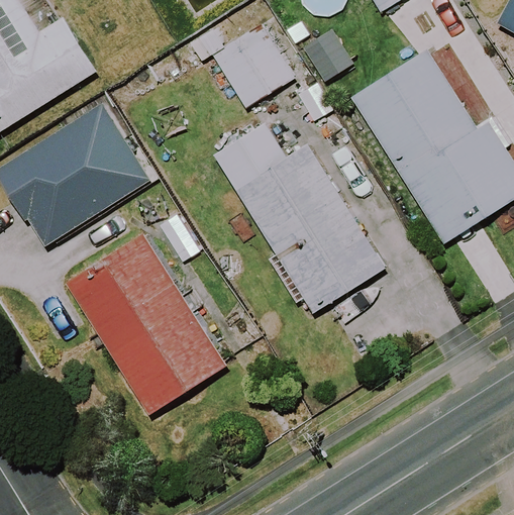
[(0,0),(0,134),(102,71),(70,19),(44,35),(21,0),(0,0)]
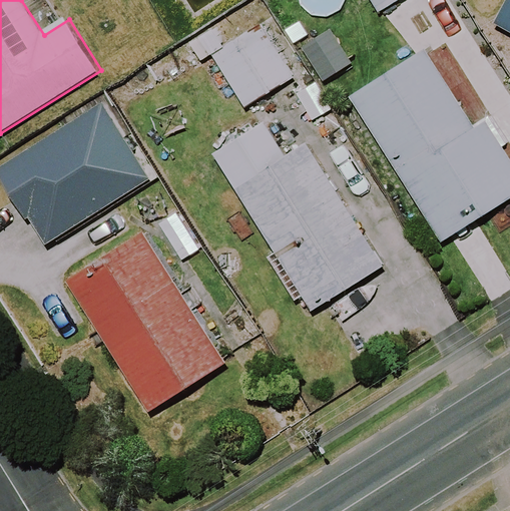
[(368,0),(378,14),(399,0),(368,0)]
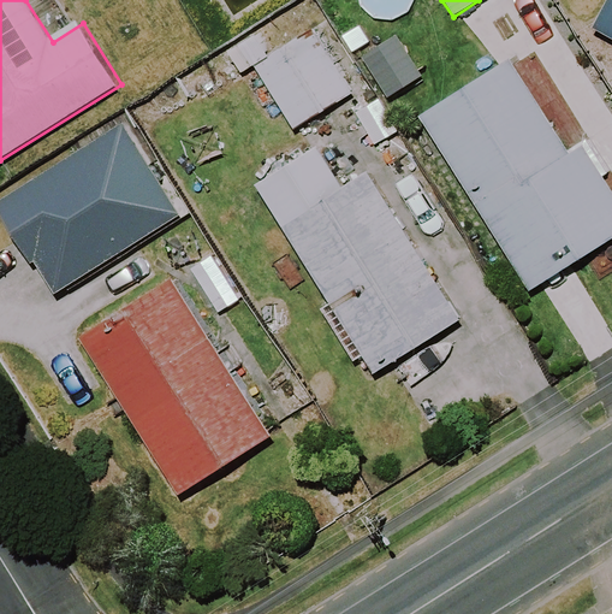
[(610,0),(594,25),(611,36),(611,0),(610,0)]
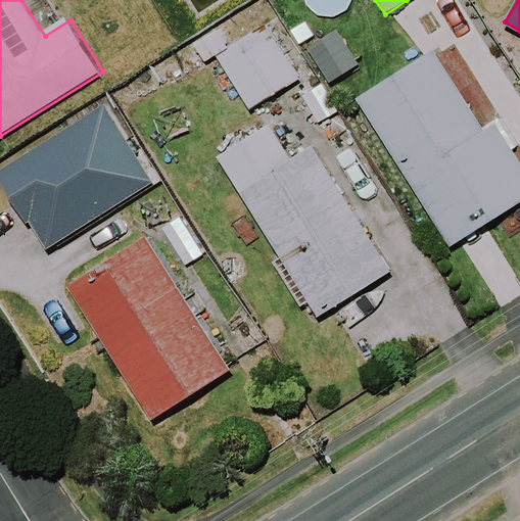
[(301,77),(267,21),(230,44),(220,28),(193,44),(204,63),(216,56),(249,109),(301,77)]
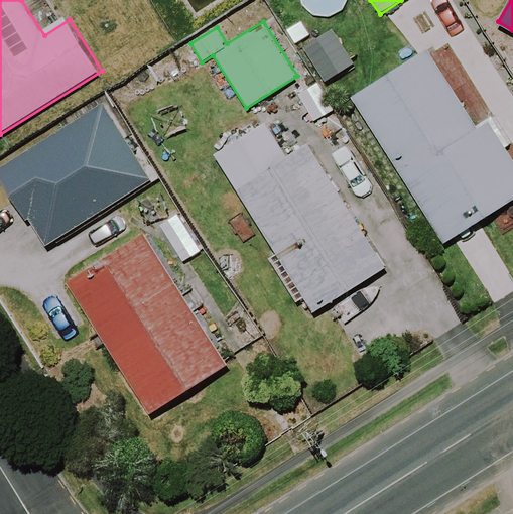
[(459,104),(424,51),(351,99),(443,243),(512,198),(512,148),(477,93),(459,104)]
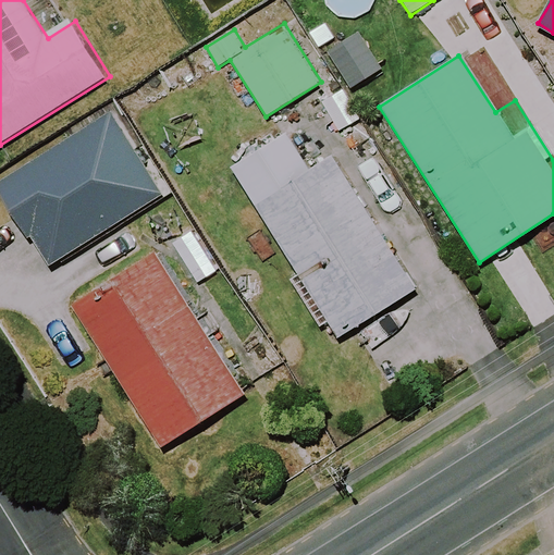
[(306,169),(282,132),(230,168),(298,271),(290,278),(332,342),(415,287),(327,155),(306,169)]
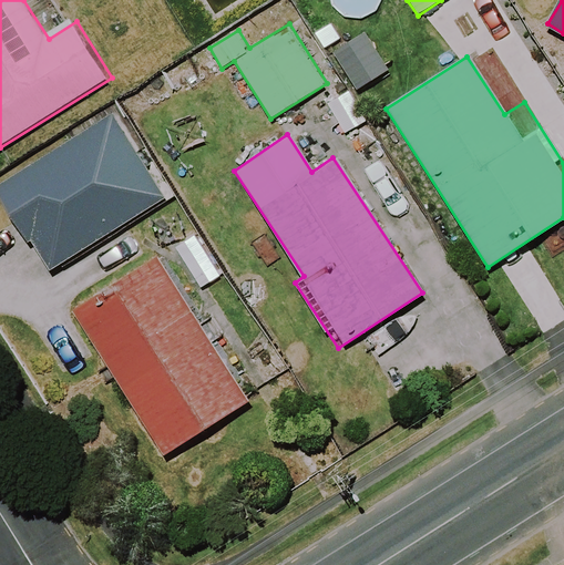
[(96,208),(64,154),(6,189),(38,243),(96,208)]
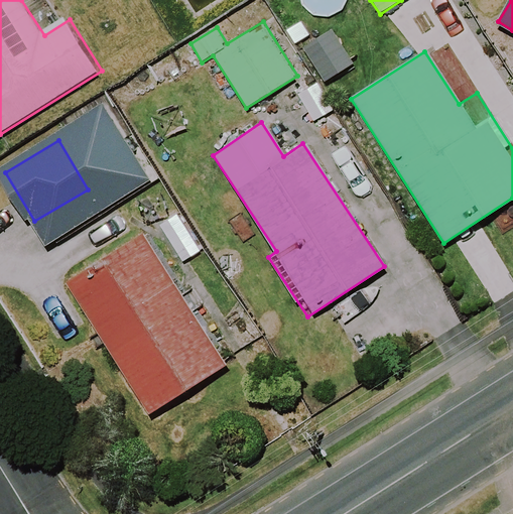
[(229,362),(147,236),(67,287),(148,413),(229,362)]
